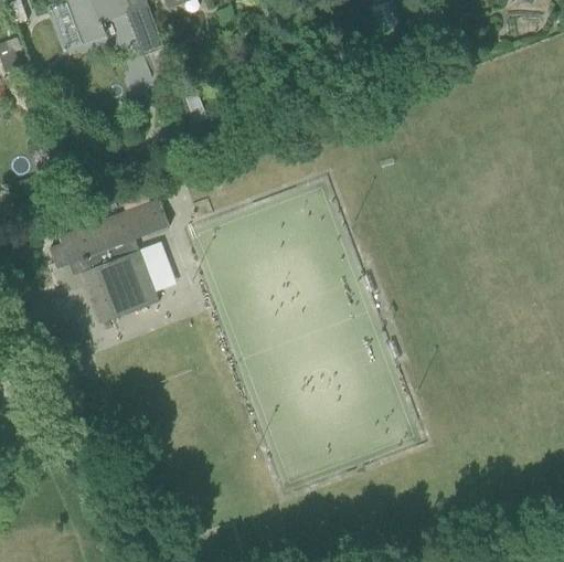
[(68,0),(85,43),(106,35),(102,22),(126,12),(142,56),(166,48),(147,0),(68,0)]
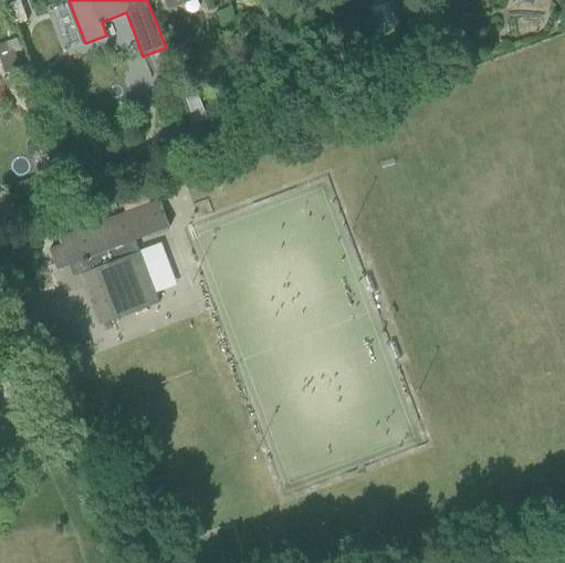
[(29,53),(39,50),(35,39),(25,43),(29,53)]
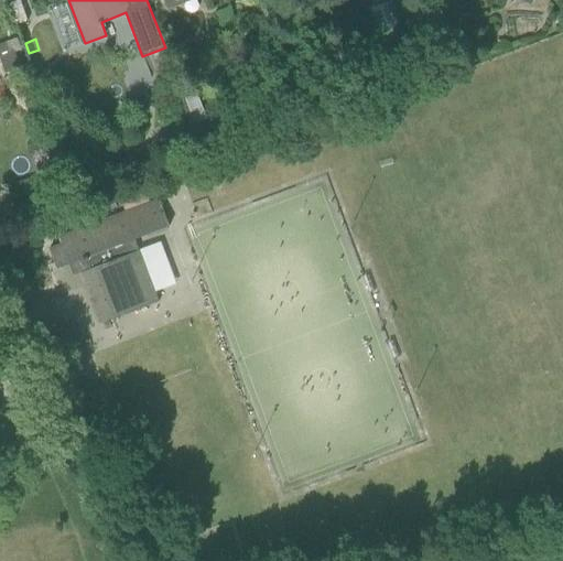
[(162,49),(142,56),(151,79),(171,72),(162,49)]
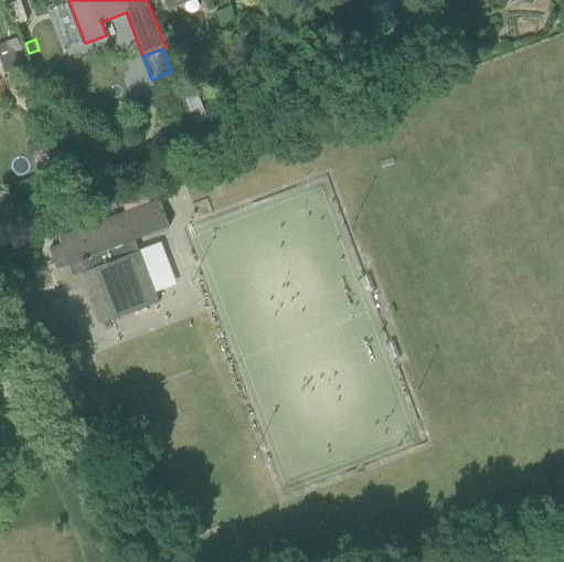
[(136,239),(170,225),(160,198),(60,235),(62,243),(50,247),(57,267),(76,260),(100,322),(160,300),(136,239)]
